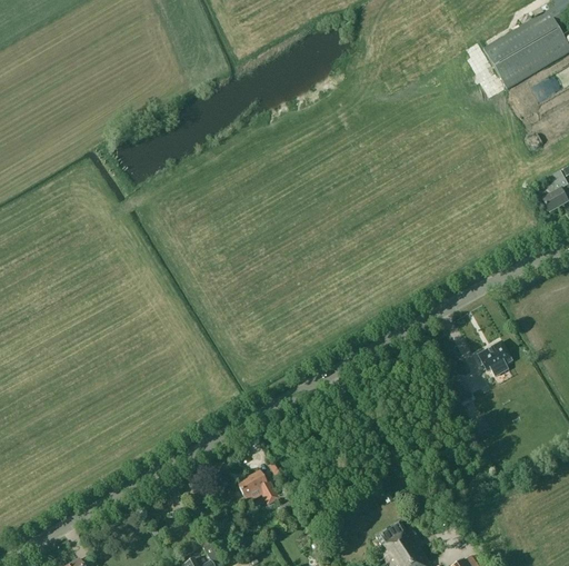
[(483,48),(507,88),(568,50),(568,45),(558,26),(566,21),(556,5),(483,48)]
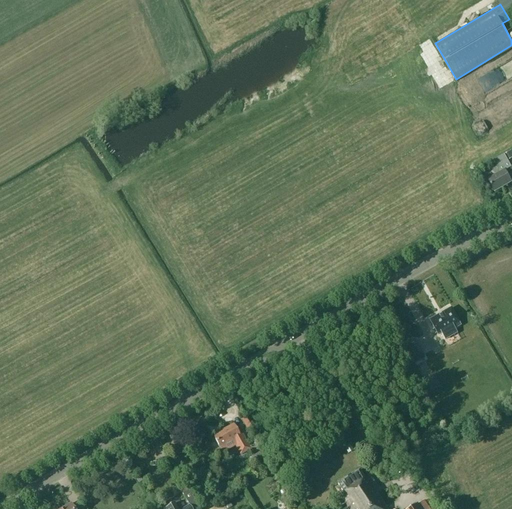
[(504,168),(511,164),(503,152),(494,157),(497,163),(492,166),(496,173),(488,177),(494,189),(511,179),(504,168)]
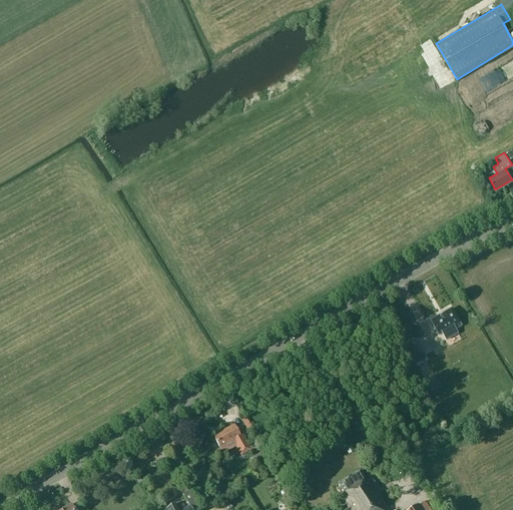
[(455,326),(461,322),(452,306),(431,318),(439,332),(442,330),(446,337),(457,330),(455,326)]
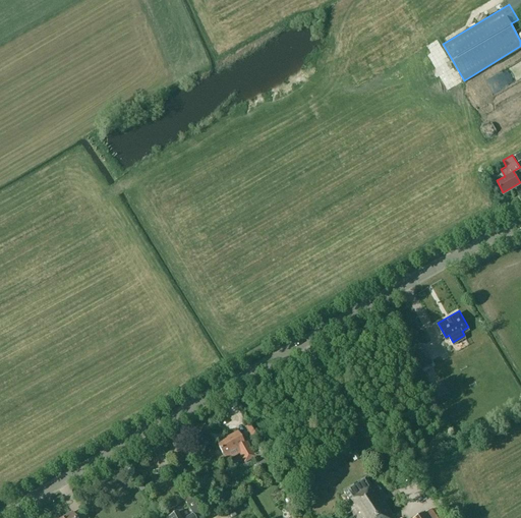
[(413,347),(423,364),(431,359),(422,343),(413,347)]
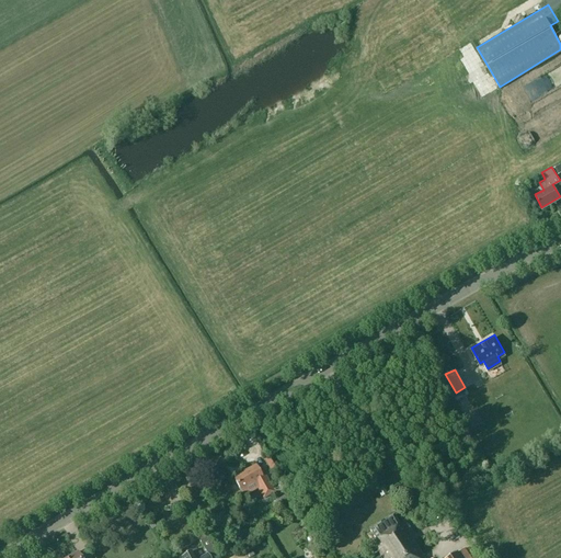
[(468,419),(472,426),(481,421),(477,413),(468,419)]
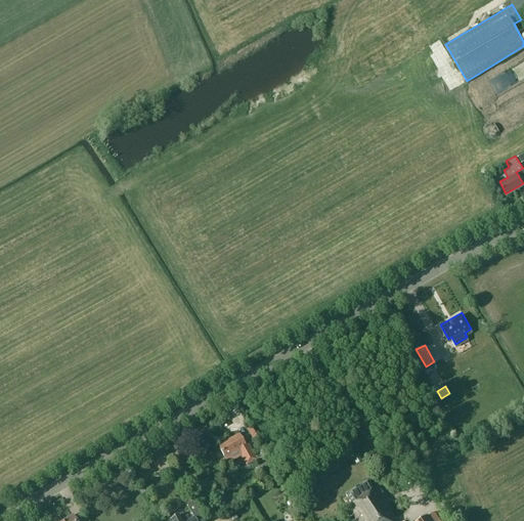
[(246,427),(255,443),(261,440),(252,424),(246,427)]
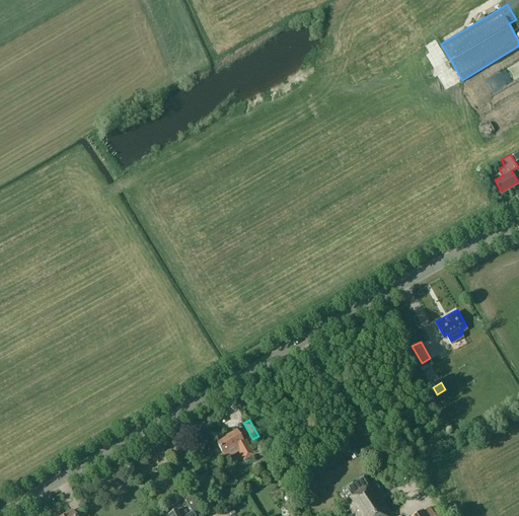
[(236,428),(216,439),(226,456),(237,449),(243,459),(254,453),(243,434),(240,435),(236,428)]
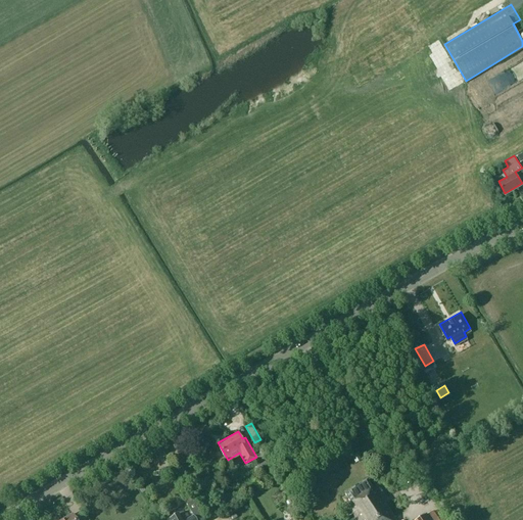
[(253,466),(257,471),(268,465),(265,460),(253,466)]
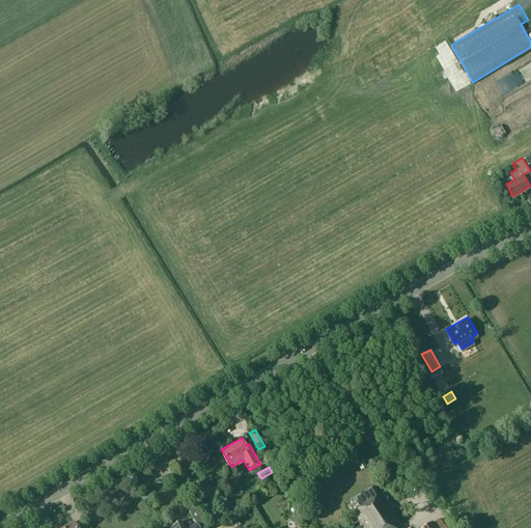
[(381,494),(379,495),(372,484),(351,499),(357,508),(353,511),(363,527),(400,527),(402,527),(381,494)]
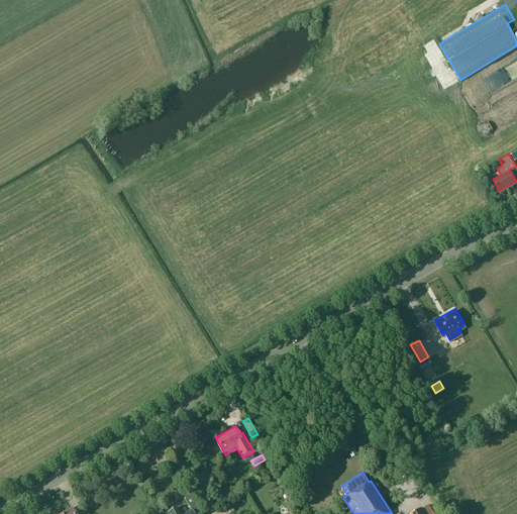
[(166,511),(167,513),(197,513),(202,512),(198,504),(191,493),(184,496),(191,508),(187,510),(181,513),(176,505),(166,511)]
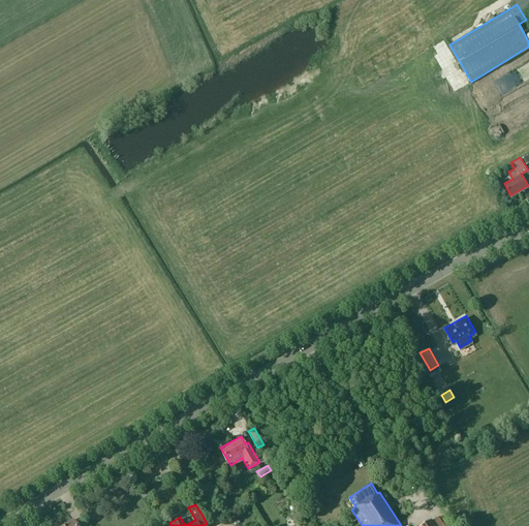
[(452,525),(447,520),(442,523),(437,515),(433,518),(432,517),(418,525),(452,525)]
